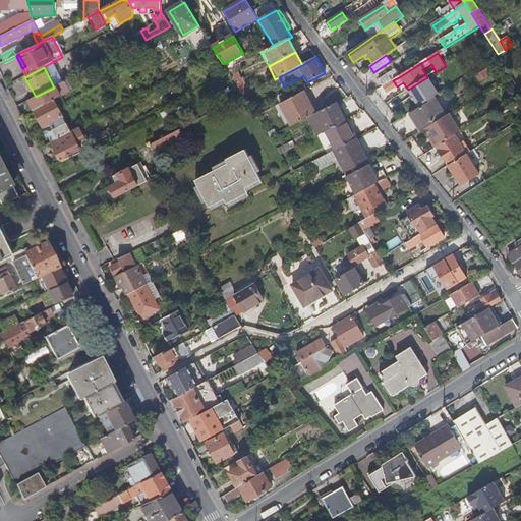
[(477,76),(481,82),(494,75),(489,68),(477,76)]
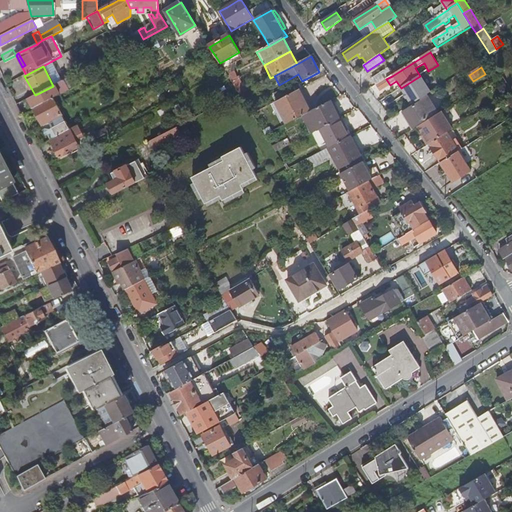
[(371,79),(376,85),(386,79),(392,76),(387,69),(371,79)]
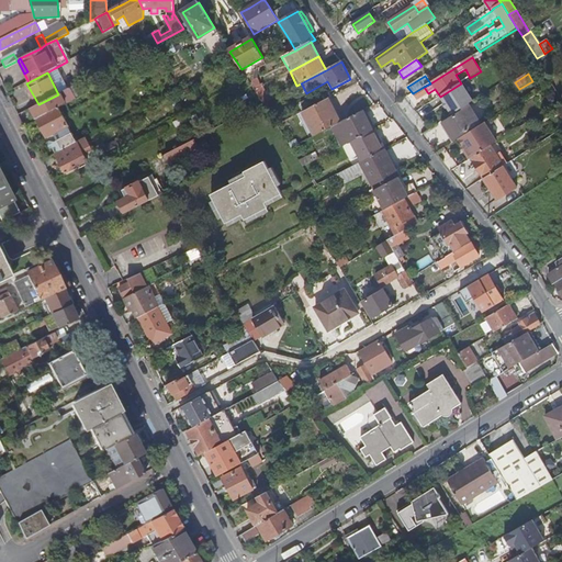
[(461,83),(440,97),(452,115),(473,103),(461,83)]
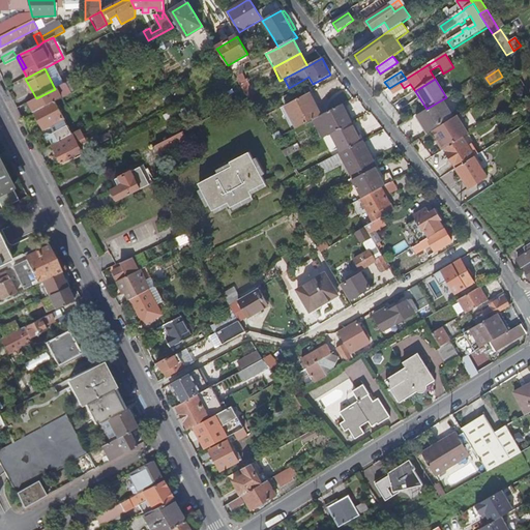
[(245,82),(240,85),(248,97),(252,96),(254,95),(249,87),(251,87),(247,81),(245,82)]
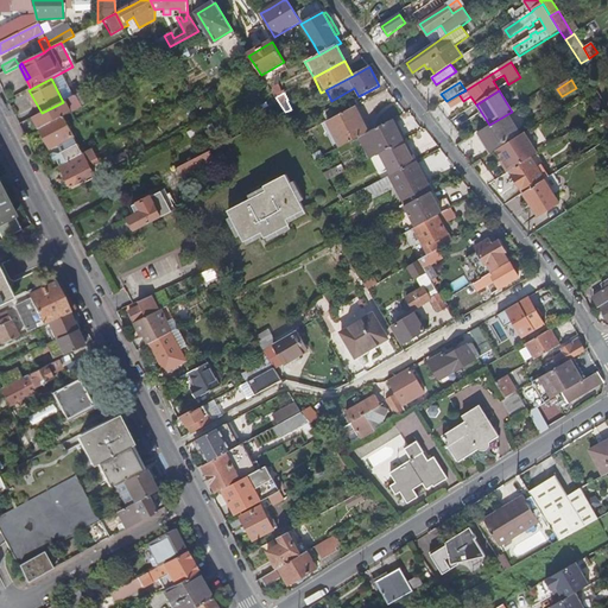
[(331,109),(335,116),(354,107),(358,105),(354,97),(331,109)]
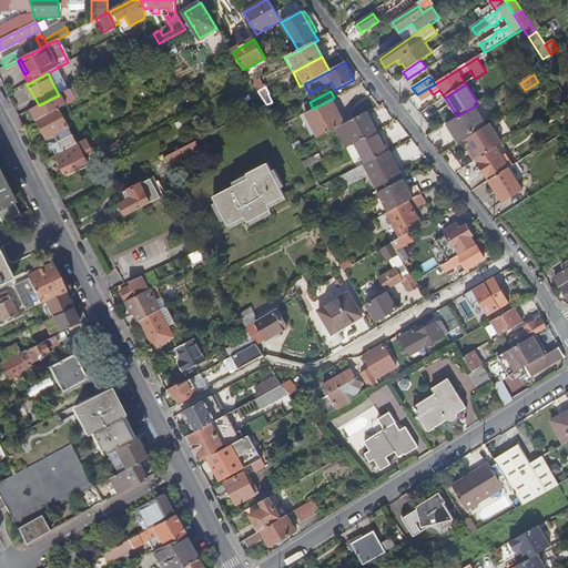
[(36,115),(38,120),(59,109),(67,105),(61,94),(59,95),(39,105),(32,110),(36,115)]
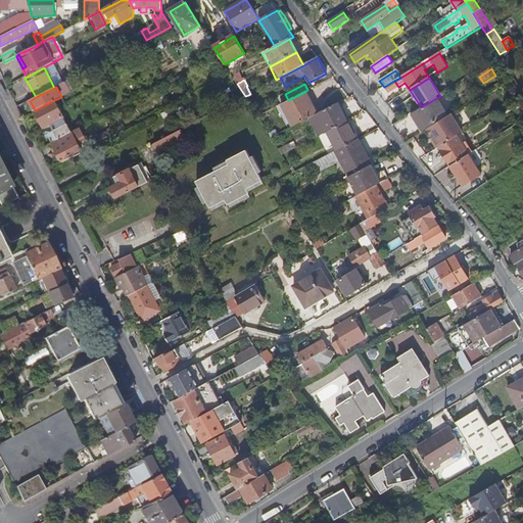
[(317,114),(304,92),(288,100),(282,104),(293,127),(310,117),(317,114)]
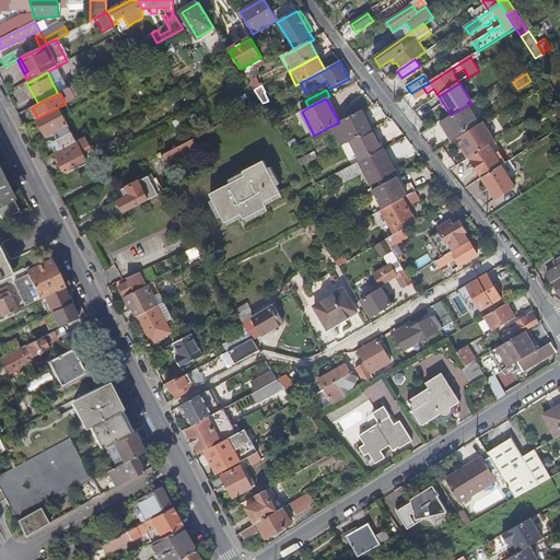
[(463,109),(473,127),(478,123),(467,105),(462,108),(463,109)]
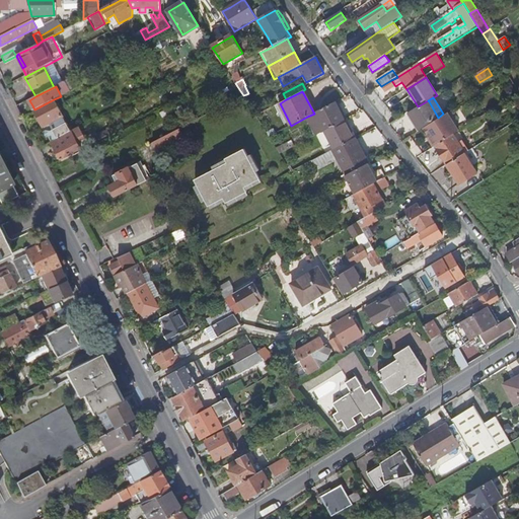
[(63,118),(54,99),(34,109),(35,112),(40,119),(35,121),(41,130),(63,118)]
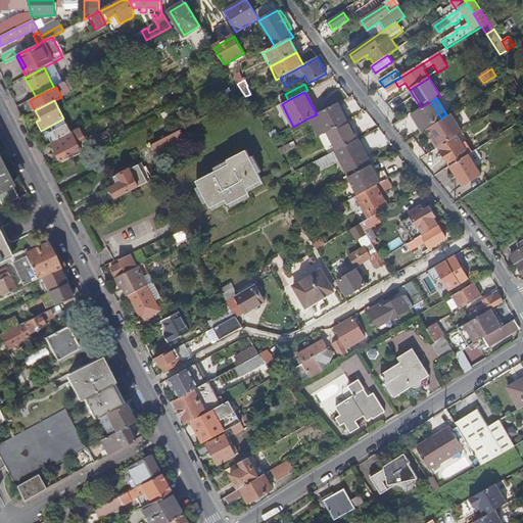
[(432,102),(413,114),(423,130),(441,119),(432,102)]
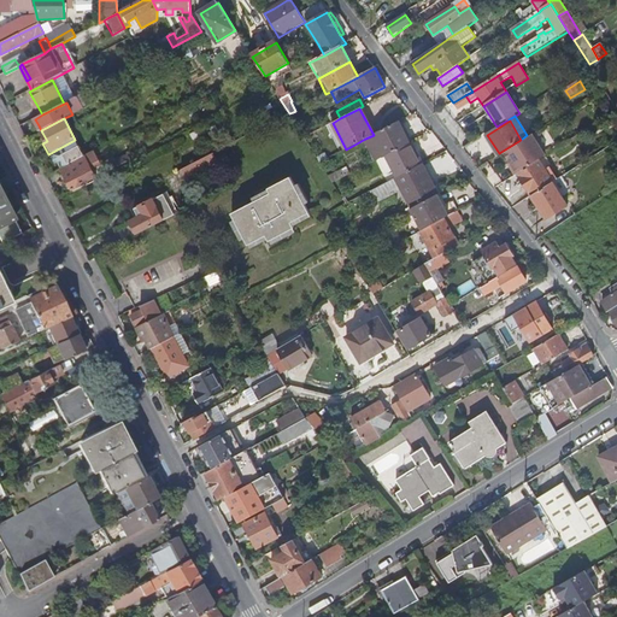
[(410,144),(404,133),(399,122),(374,135),(365,139),(371,150),(380,145),(385,156),(387,154),(410,144)]
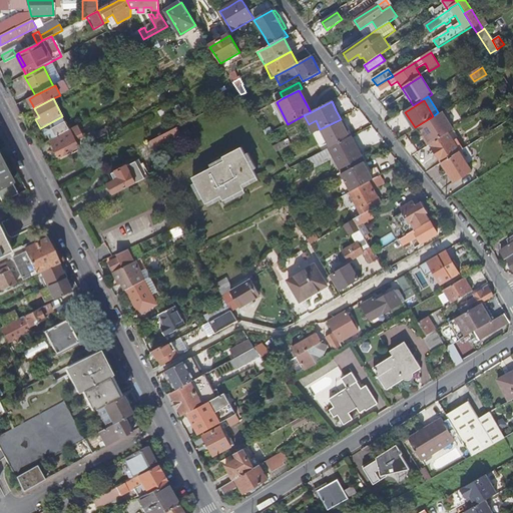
[(454,129),(443,111),(436,116),(426,122),(419,126),(424,133),(425,136),(424,137),(429,145),(430,144),(448,133),(454,129)]
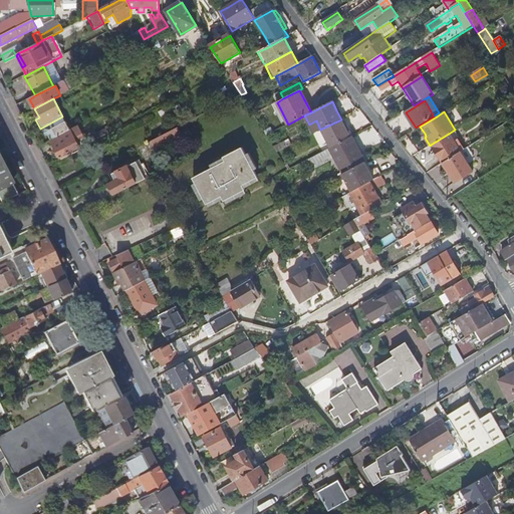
[(406,112),(404,113),(413,129),(416,127),(406,112)]
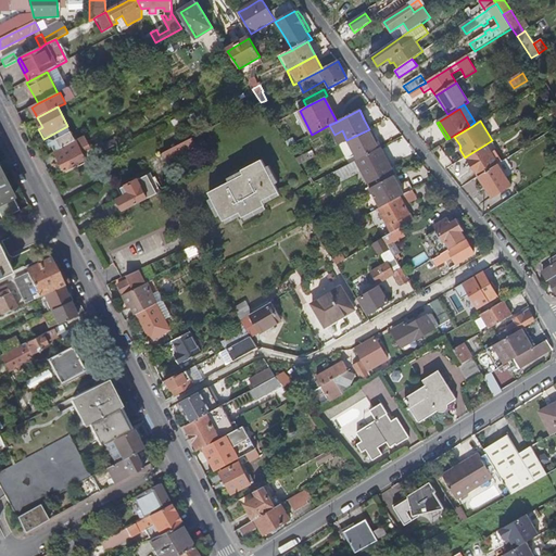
[(76,142),(67,126),(43,139),(49,148),(51,147),(54,152),(76,142)]
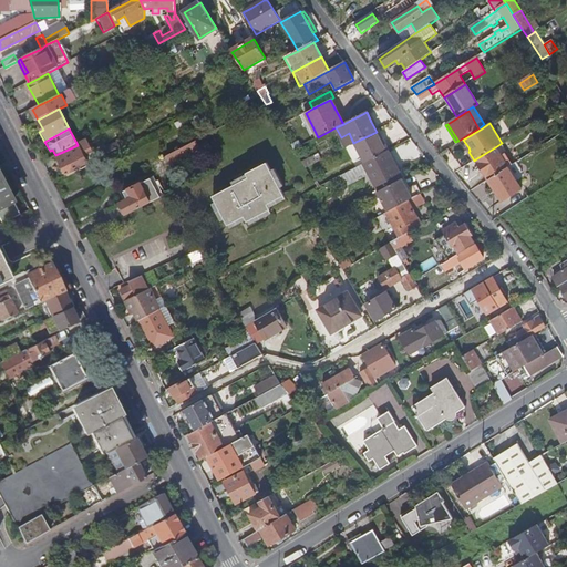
[(387,153),(381,141),(377,132),(356,142),(367,163),(387,153)]
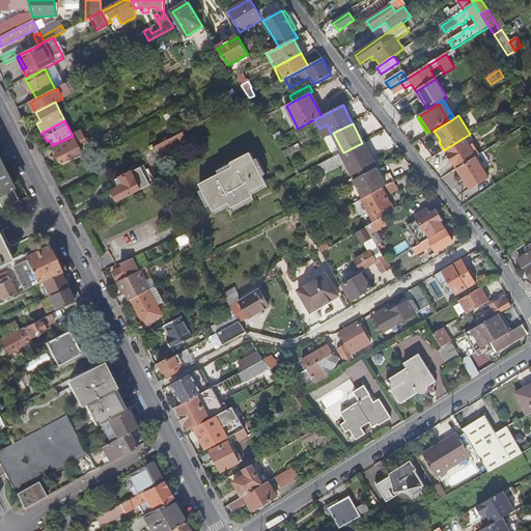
[(327,124),(319,129),(324,138),(331,134),(327,124)]
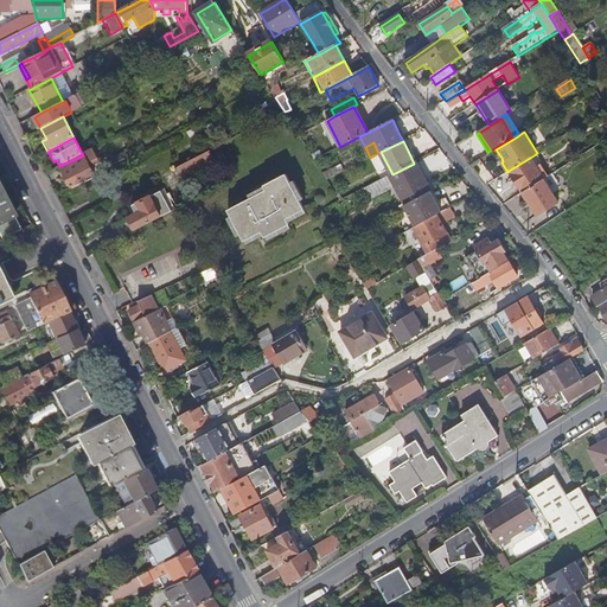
[(163,145),(154,149),(159,160),(168,155),(163,145)]
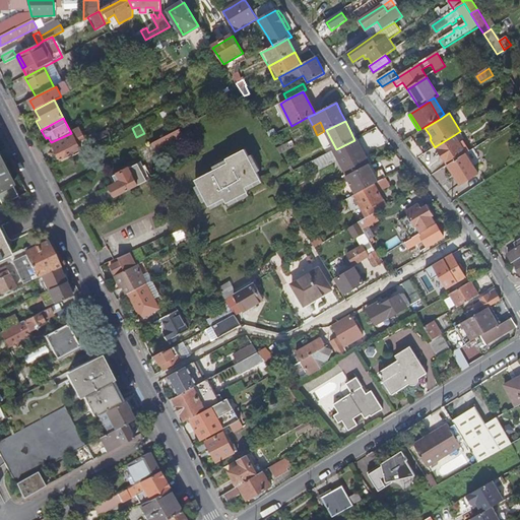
[(79,128),(71,133),(51,142),(49,144),(54,154),(57,152),(61,160),(81,150),(78,143),(85,139),(79,128)]
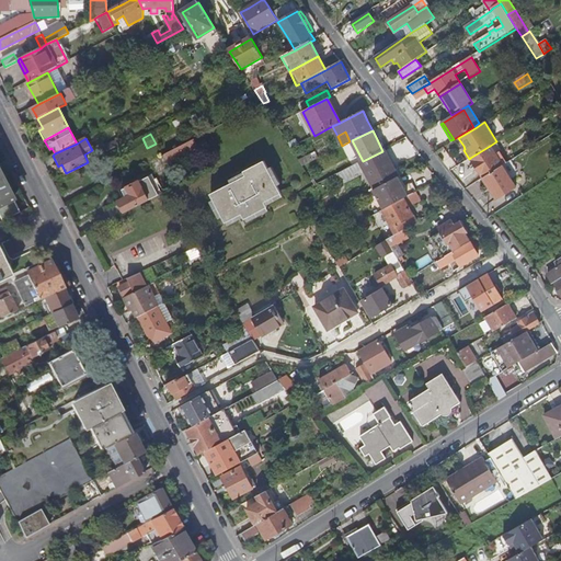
[(116,140),(105,146),(107,152),(118,147),(116,140)]
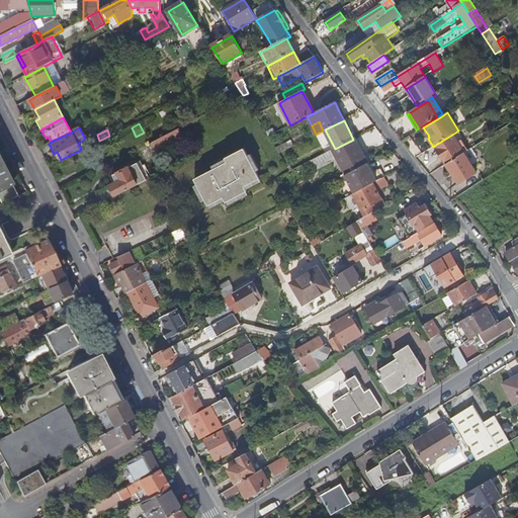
[(180,130),(153,143),(157,152),(184,138),(180,130)]
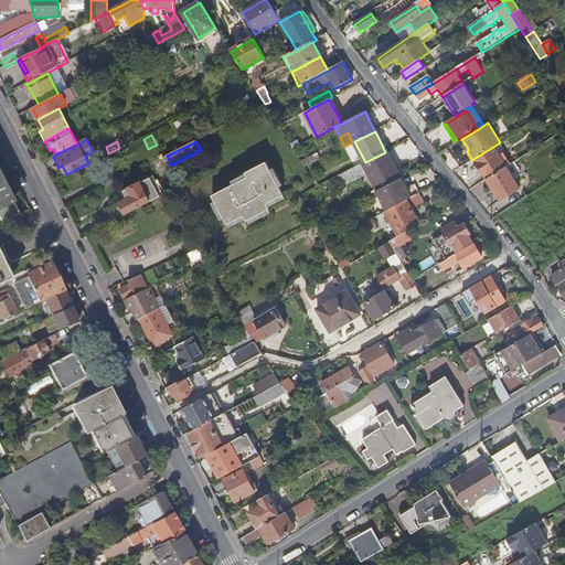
[(473,159),(479,169),(487,180),(505,168),(499,157),(500,157),(493,147),(473,159)]
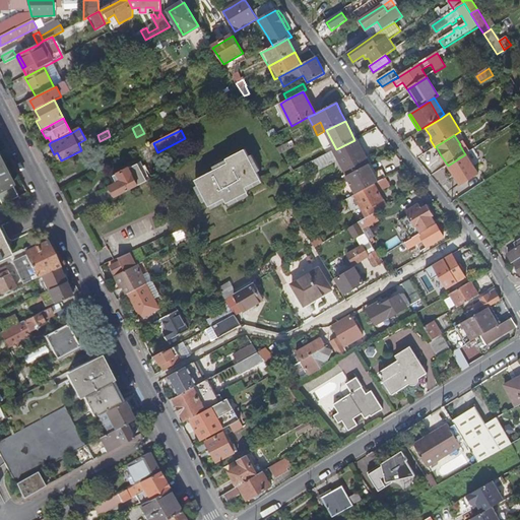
[(348,176),(369,165),(362,150),(355,139),(354,139),(354,140),(336,149),(335,149),(342,165),(340,166),(341,169),(343,168),(348,176)]
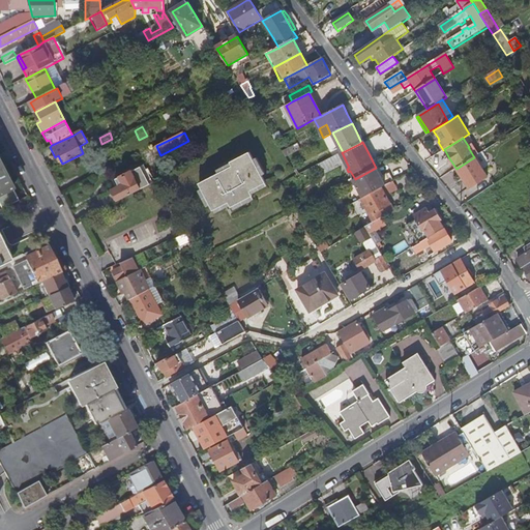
[(474,157),(478,155),(472,144),(468,146),(469,147),(468,147),(474,157)]
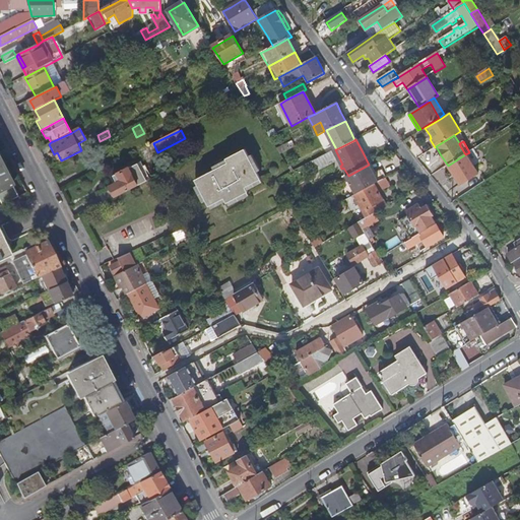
[(226,159),(229,164),(195,181),(209,207),(224,199),(226,204),(248,193),(246,188),(261,180),(245,149),(226,159)]
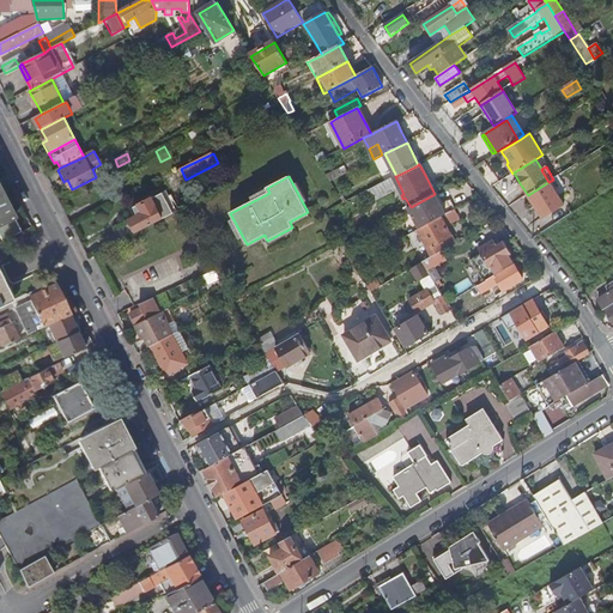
[(167,180),(173,190),(178,187),(173,177),(167,180)]
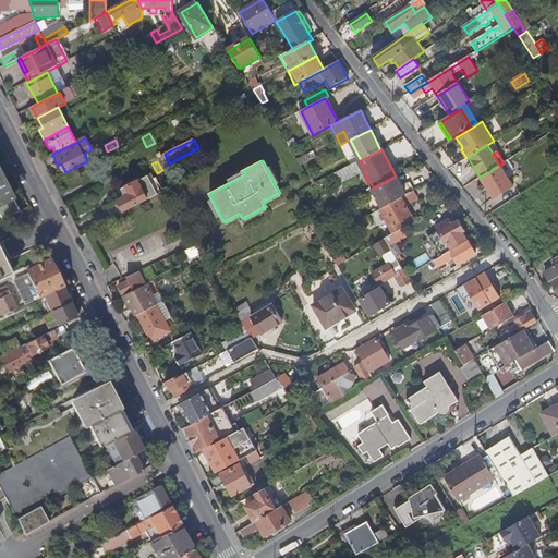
[(499,166),(481,178),(494,198),(512,186),(502,171),(511,167),(508,161),(504,164),(499,166)]
